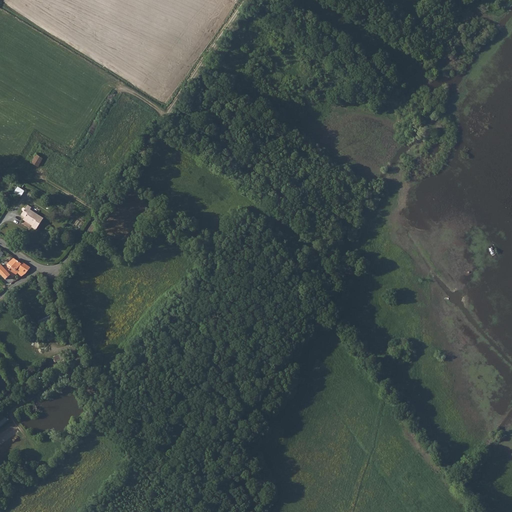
[(37,155),(32,162),(38,166),(43,159),(37,155)]
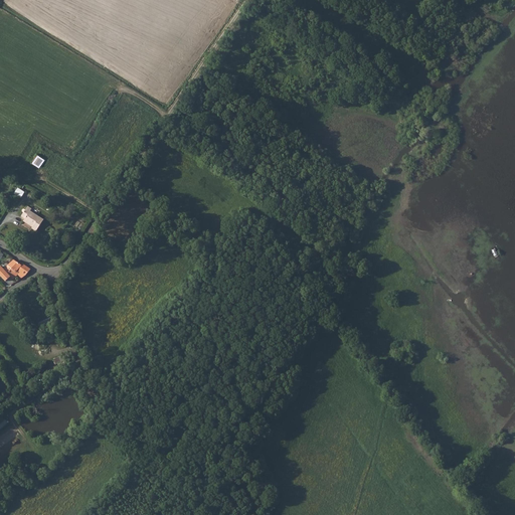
[(24,191),(18,186),(13,193),(20,197),(24,191)]
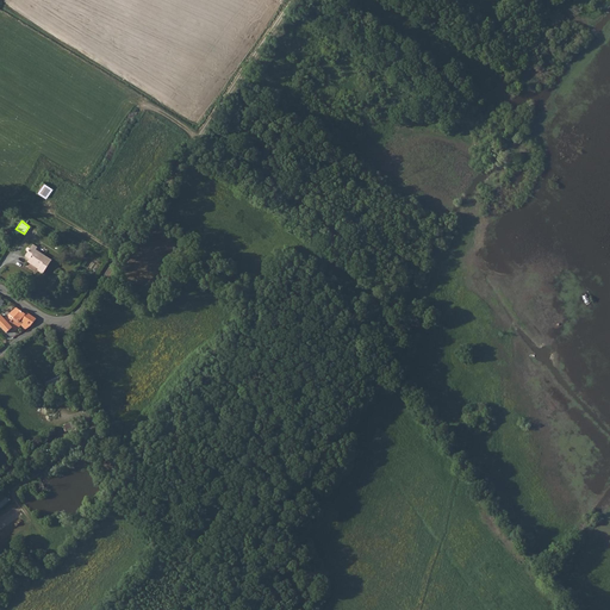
[(36,250),(37,248),(32,244),(30,249),(29,248),(27,248),(26,248),(26,249),(26,250),(27,251),(25,256),(30,259),(27,262),(38,269),(38,271),(43,274),(51,261),(36,250)]
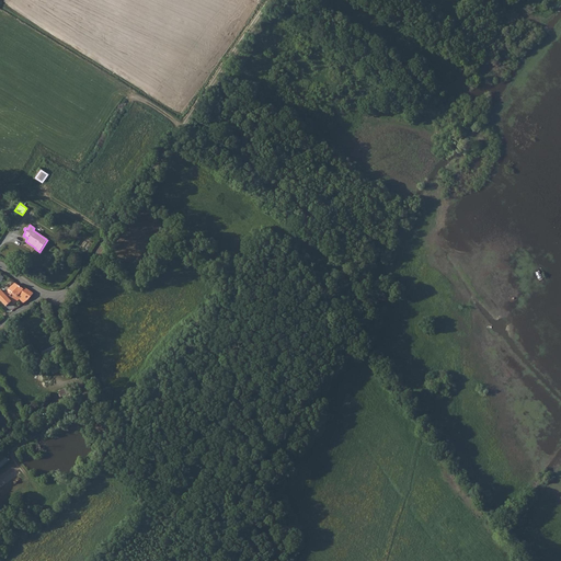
[(24,287),(23,289),(15,284),(9,289),(0,297),(0,299),(4,305),(10,299),(11,301),(16,297),(20,299),(22,296),(27,300),(33,294),(24,287)]
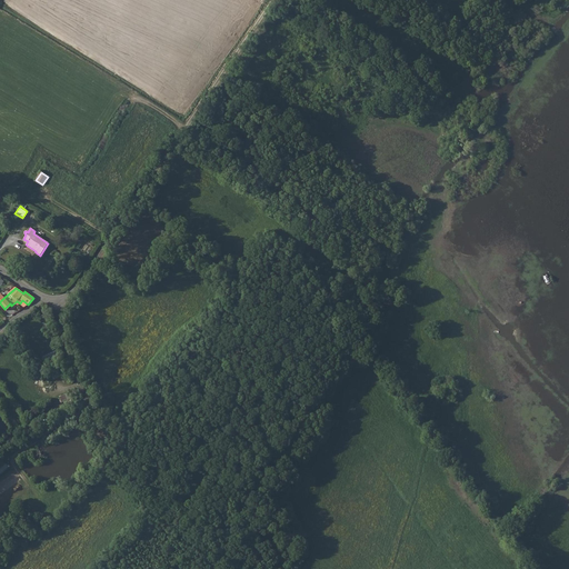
[(70,393),(61,395),(62,403),(71,402),(70,393)]
